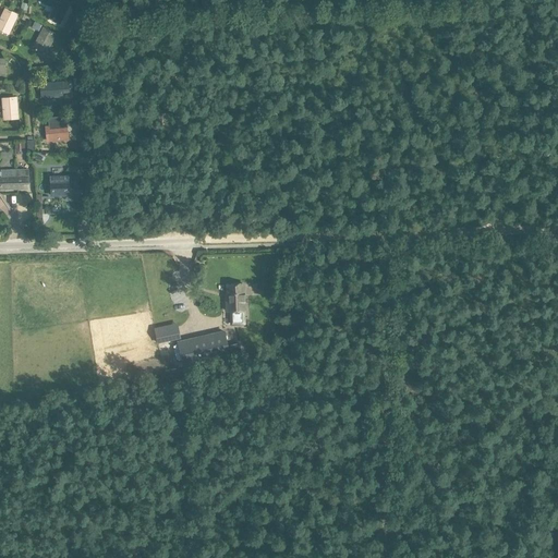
[(69,8),(52,0),(49,0),(47,5),(58,11),(52,22),(60,25),(69,8)]
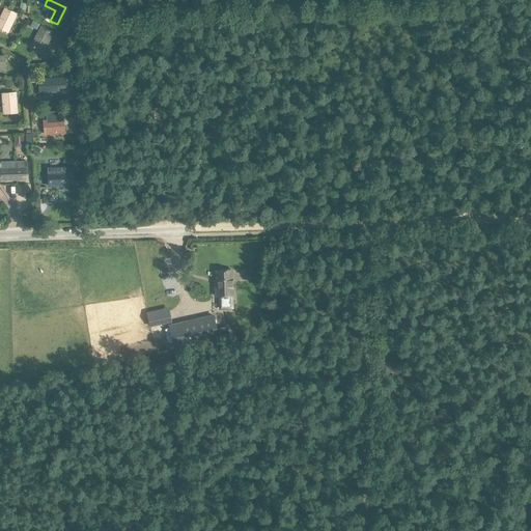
[(6,8),(0,22),(0,27),(9,32),(19,15),(6,8)]
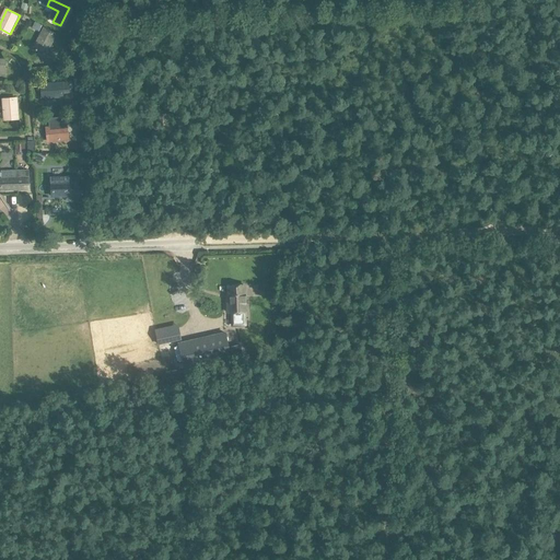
[(71,13),(63,31),(72,35),(74,28),(73,14),(71,13)]
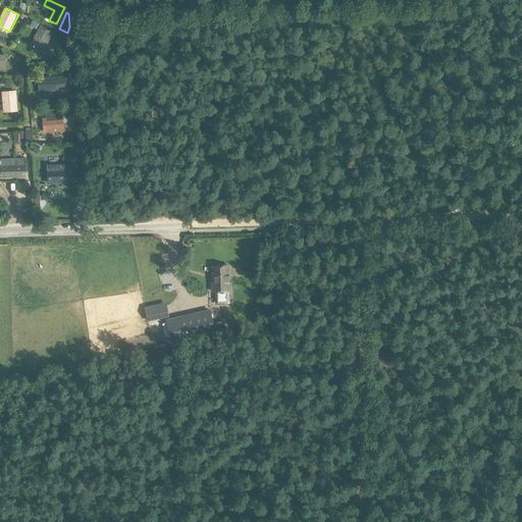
[(33,20),(31,27),(37,30),(40,23),(33,20)]
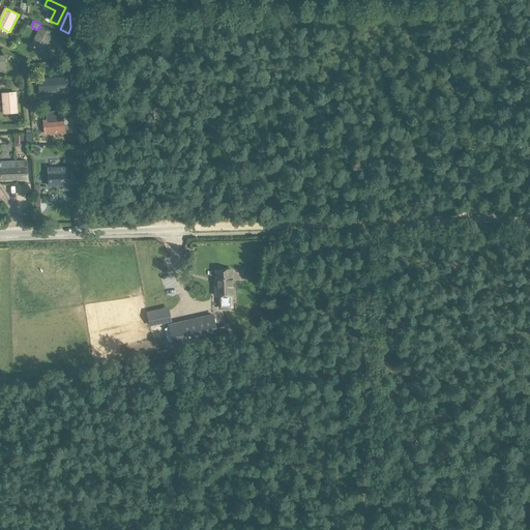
[(42,27),(34,45),(46,51),(55,33),(42,27)]
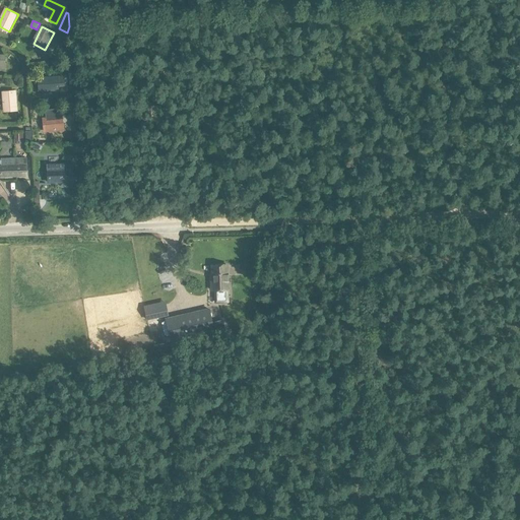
[(41,91),(66,90),(65,77),(40,79),(41,91)]
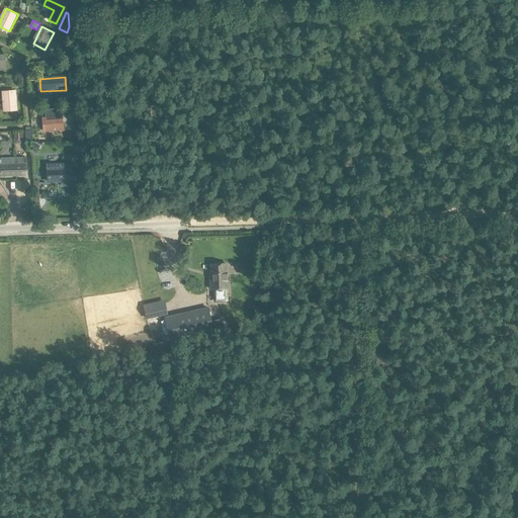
[(19,110),(18,91),(5,92),(6,111),(19,110)]
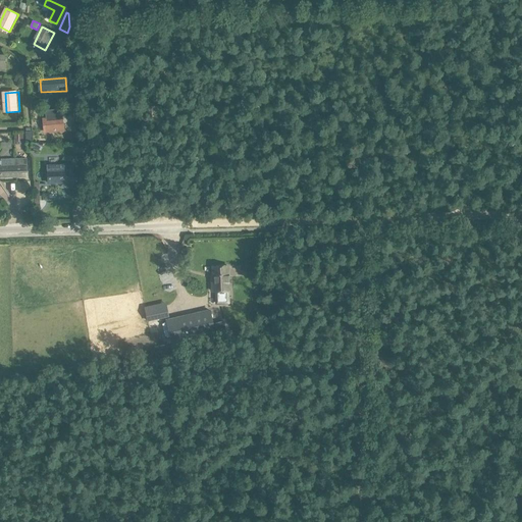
[(65,104),(66,111),(83,109),(82,102),(65,104)]
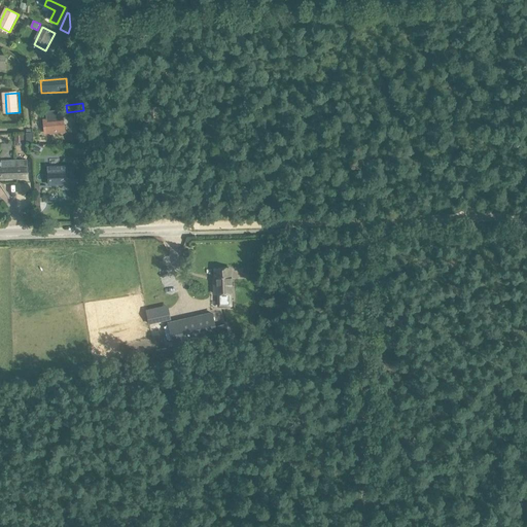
[(46,112),(46,120),(43,120),(44,132),(65,130),(63,111),(46,112)]
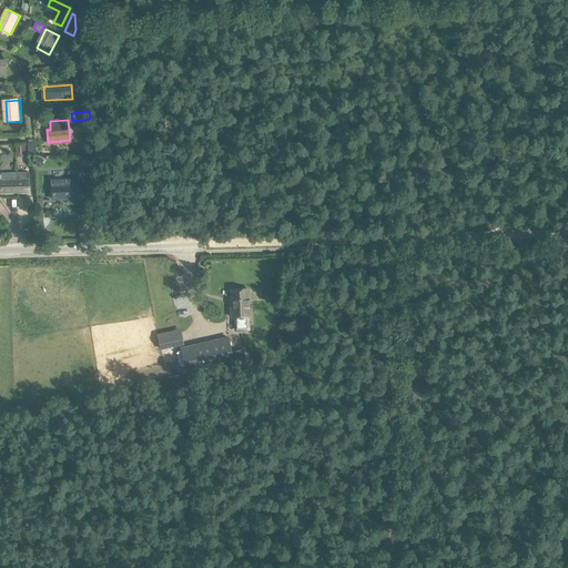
[(26,145),(16,146),(17,154),(26,154),(26,145)]
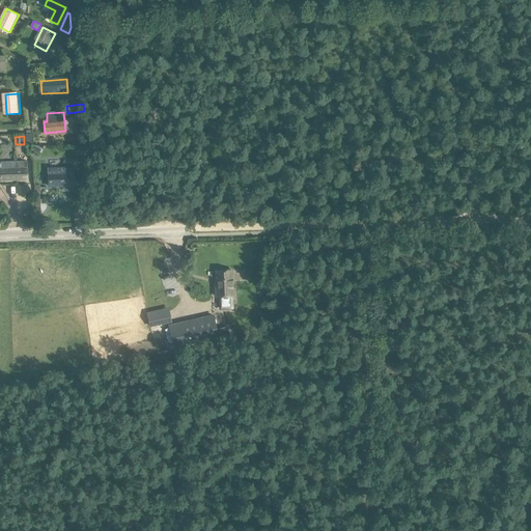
[(27,161),(14,162),(15,169),(15,179),(26,179),(28,179),(27,169),(27,161)]
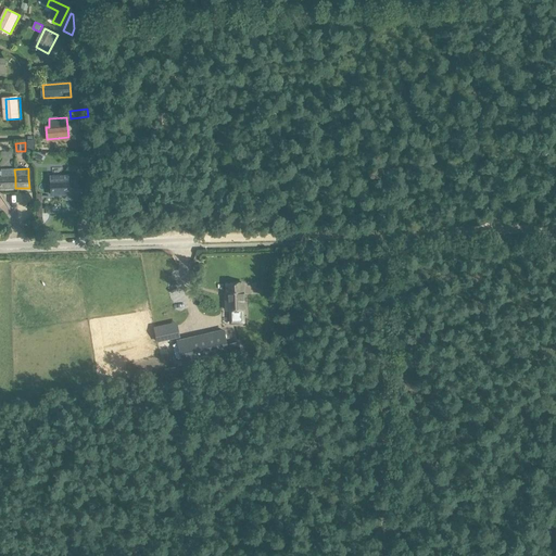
[(1,178),(0,177),(0,188),(15,188),(15,177),(14,169),(1,169),(1,178)]
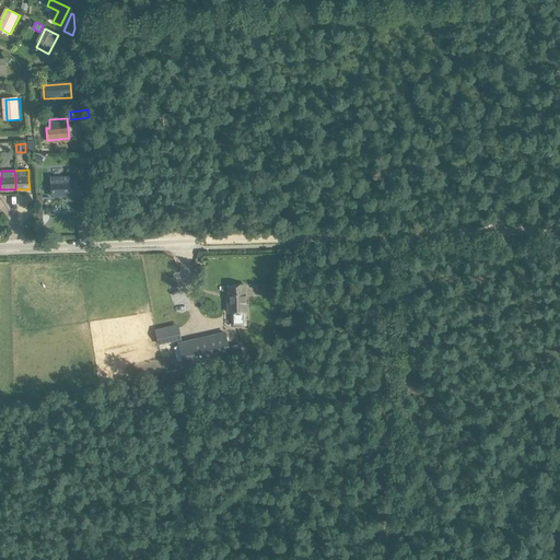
[(53,177),(53,184),(53,197),(79,197),(79,184),(70,184),(70,177),(53,177)]
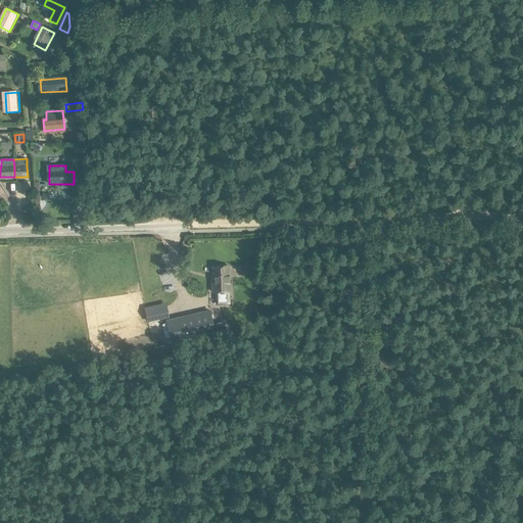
[(90,191),(82,192),(83,200),(90,199),(90,191)]
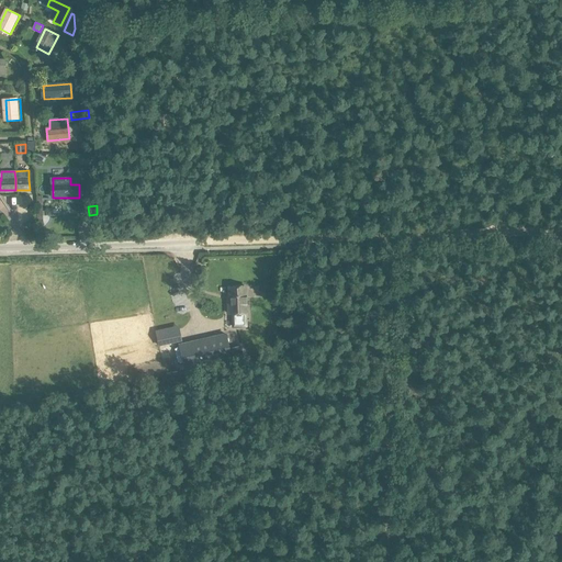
[(246,287),(227,287),(228,296),(227,296),(227,314),(247,313),(246,287)]
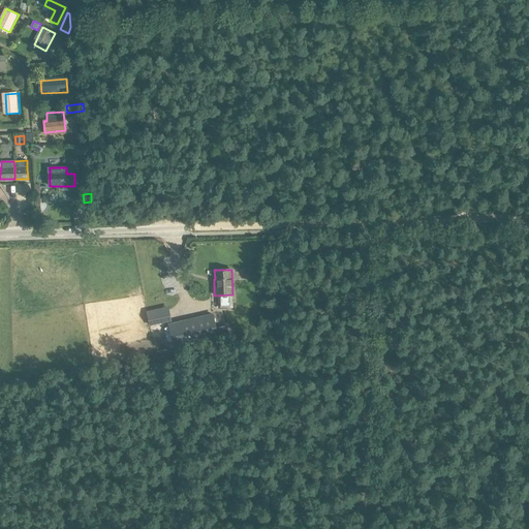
[(166,310),(147,314),(150,327),(168,321),(166,310)]
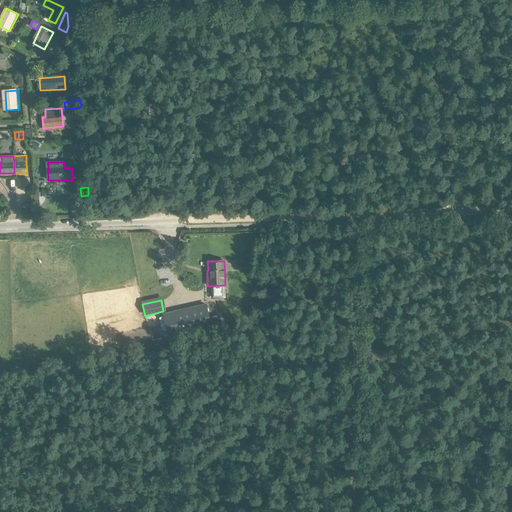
[(169,338),(216,327),(211,303),(163,313),(169,338)]
